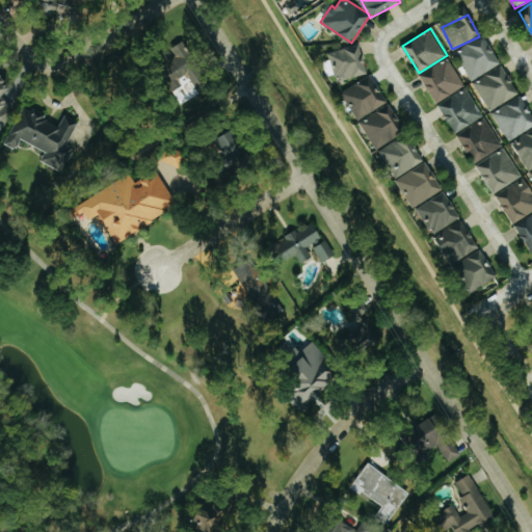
[(471,79),(501,65),(487,34),(457,48),(471,79)]
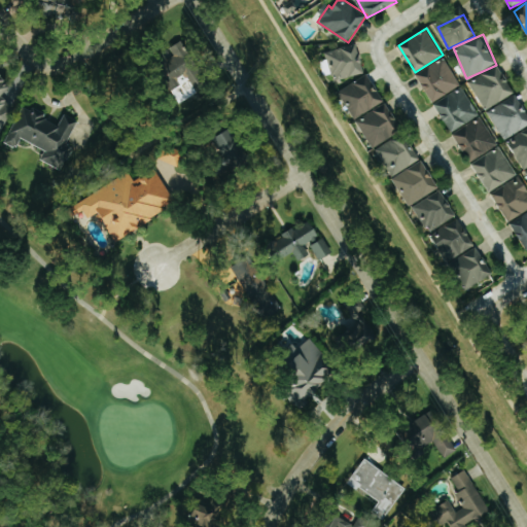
[(178,88),(182,85),(179,78),(189,73),(201,97),(211,93),(185,40),(172,46),(179,61),(168,66),(178,88)]
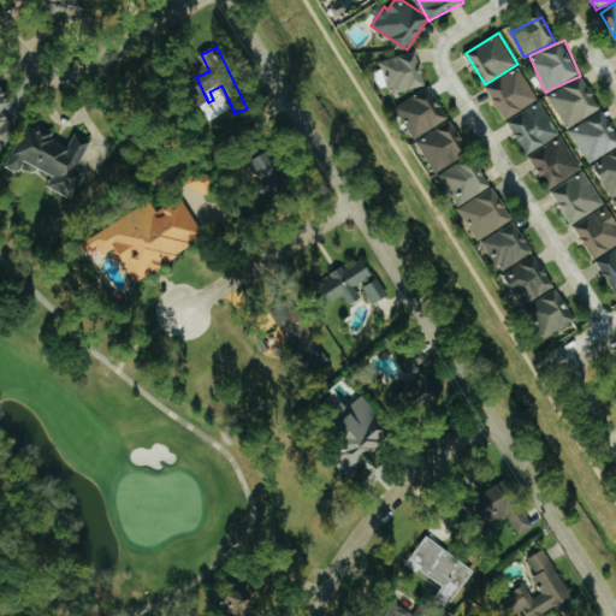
[(418,52),(383,60),(391,94),(426,84),(418,52)]
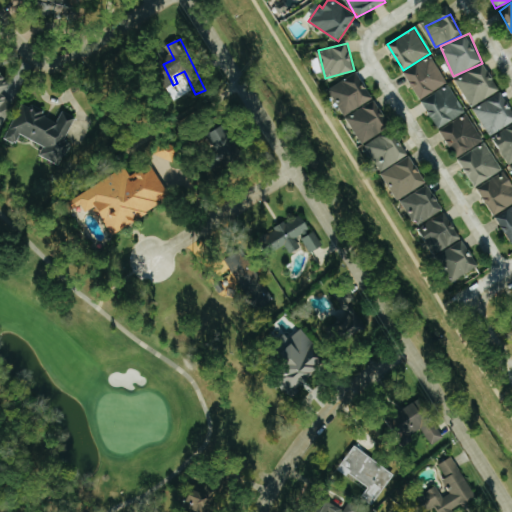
[(448,82),(431,55),(405,72),(422,99),(448,82)]
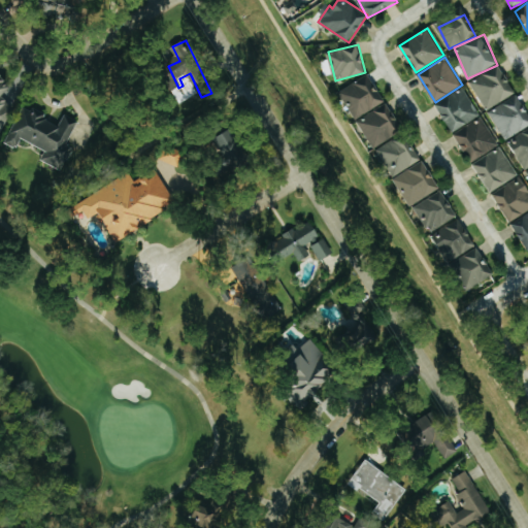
[(487,109),(516,94),(499,64),(470,80),(487,109)]
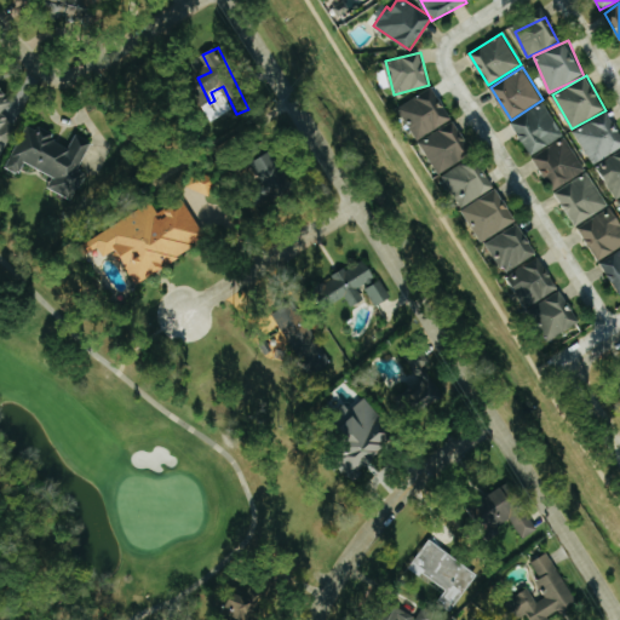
[(419,139),(453,119),(432,87),(400,108),(419,139)]
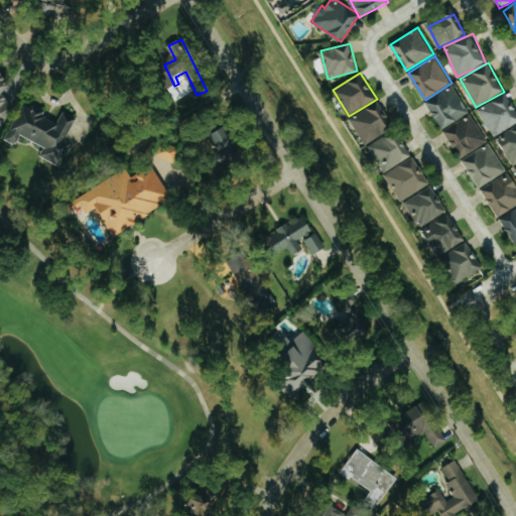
[(0,126),(12,105),(0,93),(0,90),(7,83),(0,76),(0,126)]
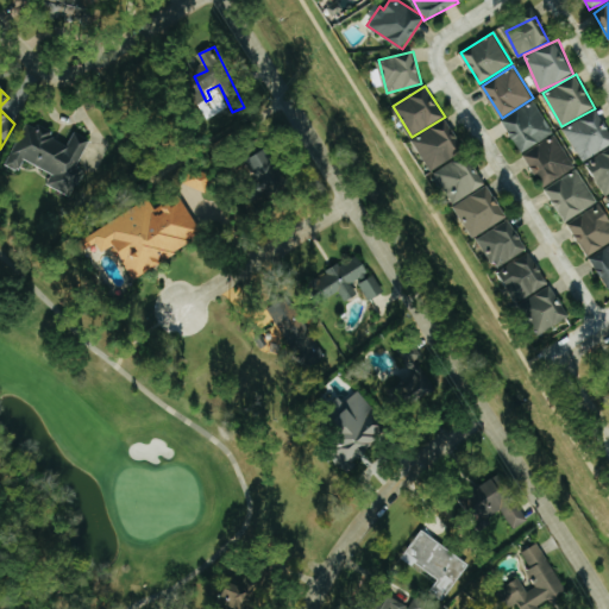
[(554,133),(535,100),(503,120),(522,152),(554,133)]
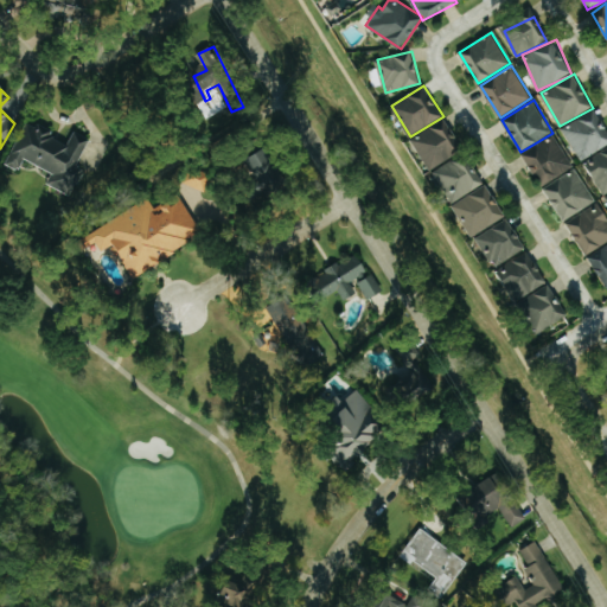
[(606,146),(606,128),(598,109),(563,127),(579,160),(606,146)]
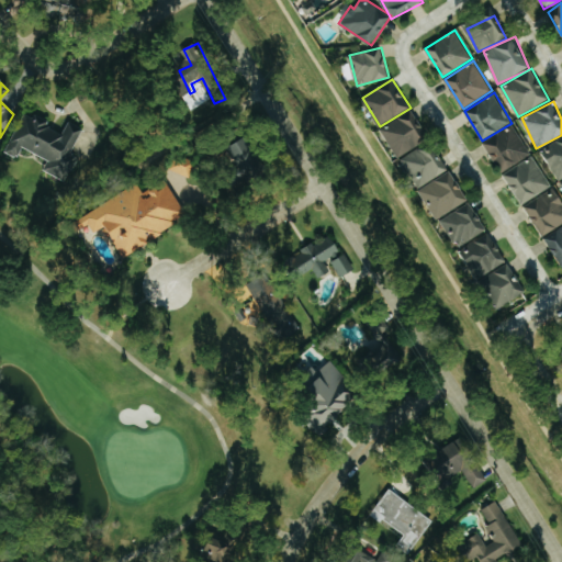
[(381,127),(397,157),(428,141),(413,111),(381,127)]
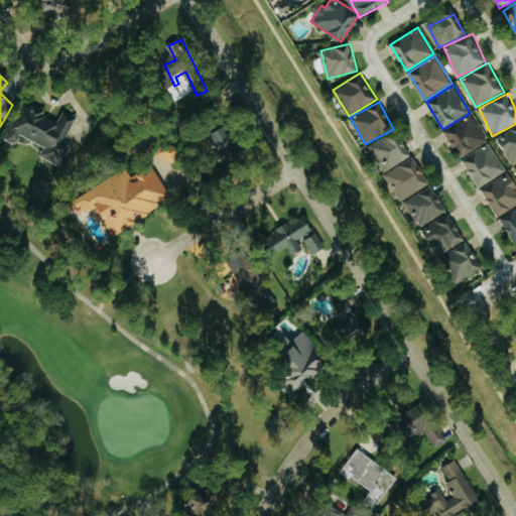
[(2,138),(14,145),(20,134),(42,146),(38,155),(57,165),(70,142),(63,138),(75,118),(61,111),(55,123),(40,115),(42,110),(30,104),(28,107),(21,103),(2,138)]
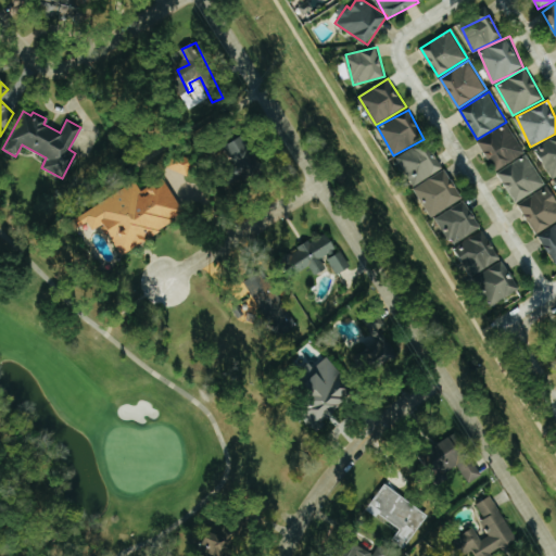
[(478,141),(496,171),(527,152),(508,123),(478,141)]
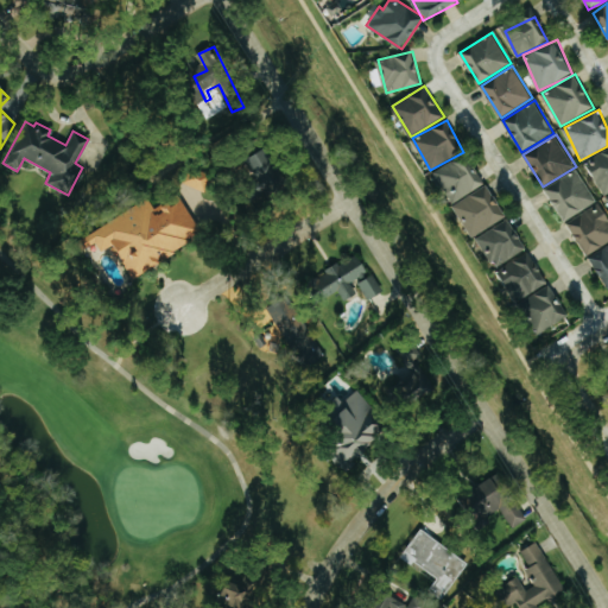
[(287,177),(271,147),(251,159),(267,189),(287,177)]
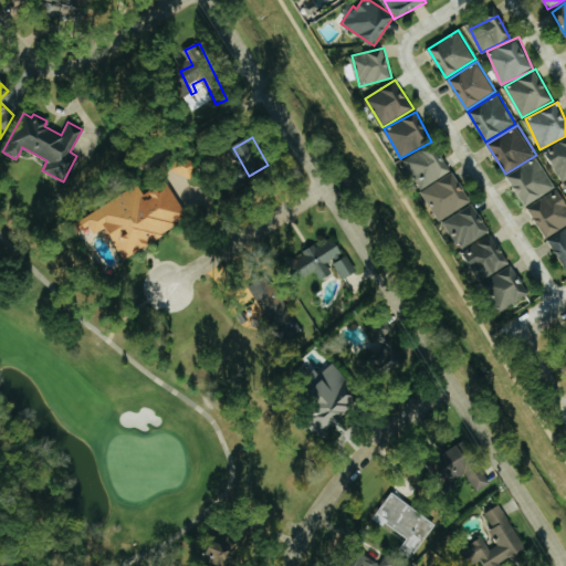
[(565,179),(565,138),(546,152),(564,181),(565,179)]
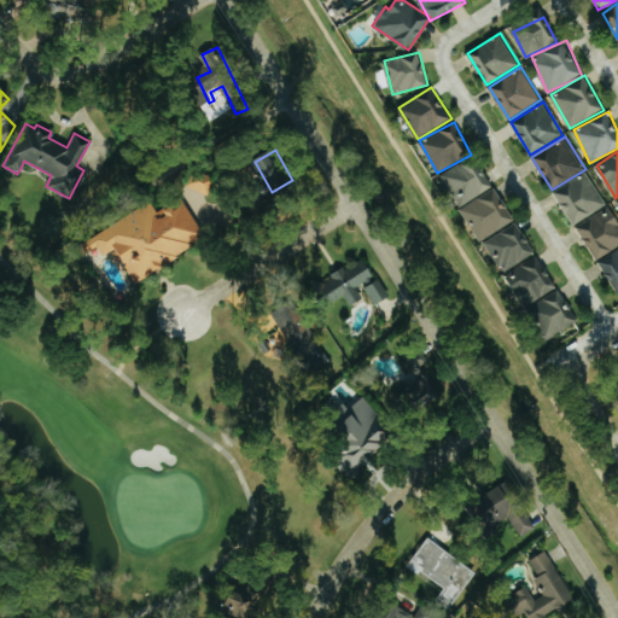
[(460,207),(495,186),(476,155),(441,176),(460,207)]
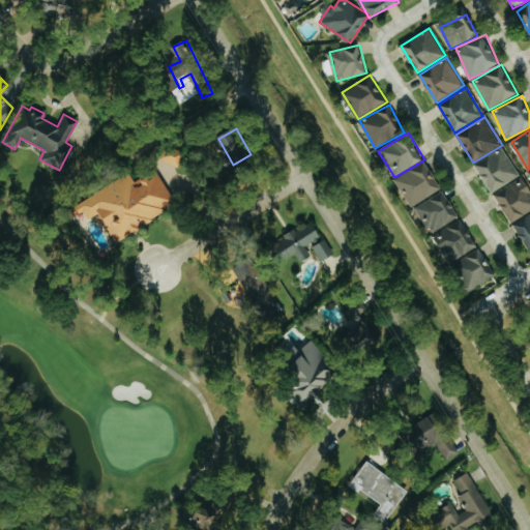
[(180,168),(186,152),(168,144),(160,159),(180,168)]
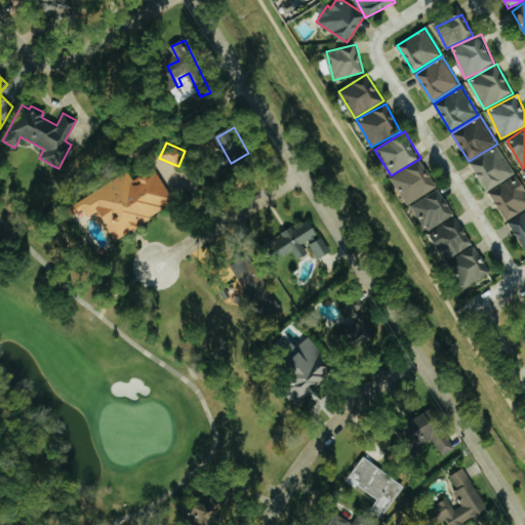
[(487,191),(516,173),(497,146),(470,163),(487,191)]
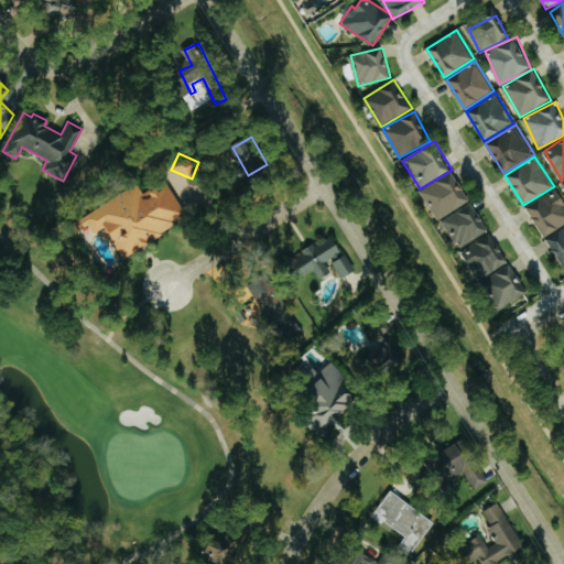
[(469,202),(454,171),(421,188),(436,219),(469,202)]
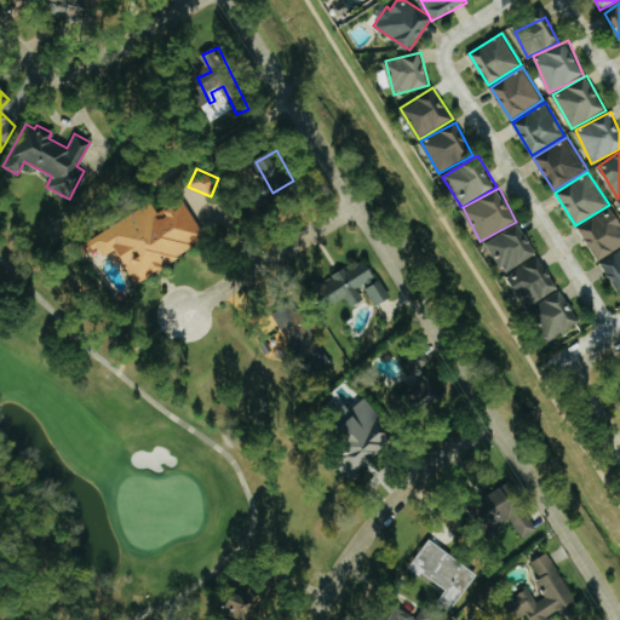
[(76,246),(82,256),(96,247),(101,256),(114,247),(136,281),(206,235),(179,195),(156,210),(149,199),(76,246)]
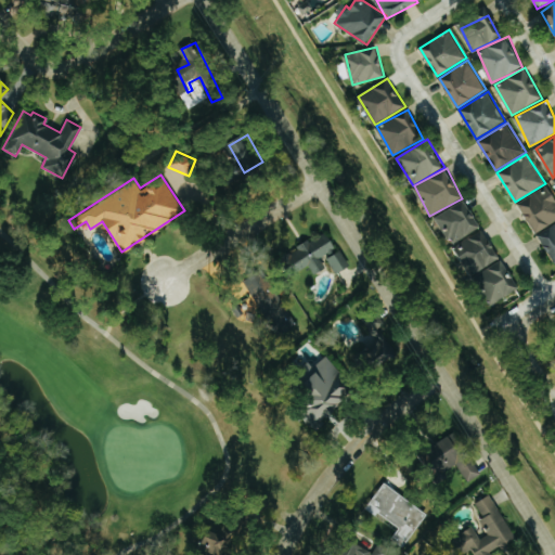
[(537,233),(554,220),(554,198),(546,185),(518,204),(537,233)]
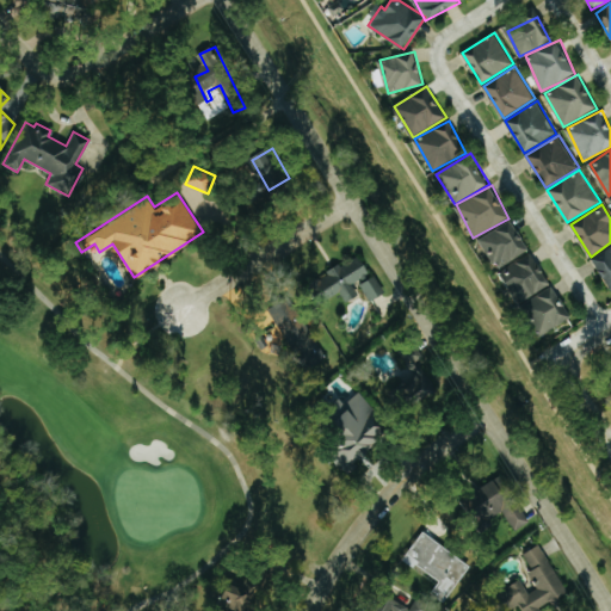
[(530,251),(512,220),(480,238),(498,269),(530,251)]
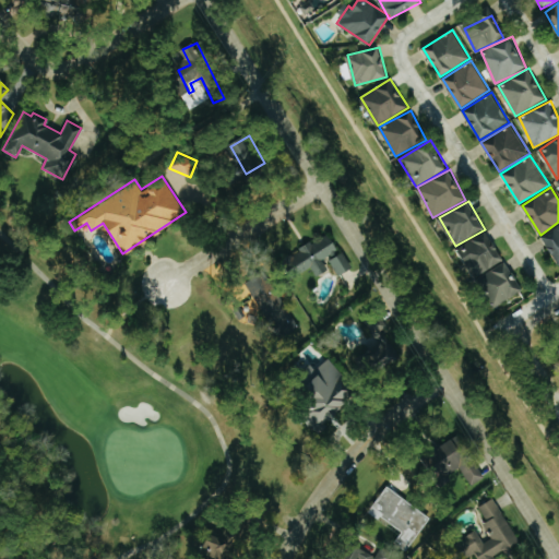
[(558,263),(558,225),(542,237),(558,263)]
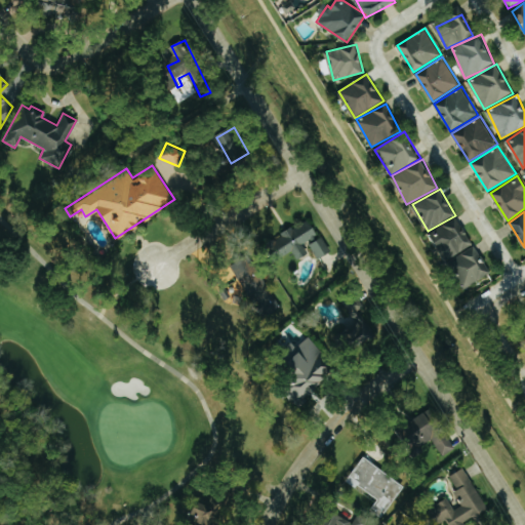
[(272,240),(282,258),(293,251),(297,259),(310,253),(305,245),(321,236),(311,218),(272,240)]
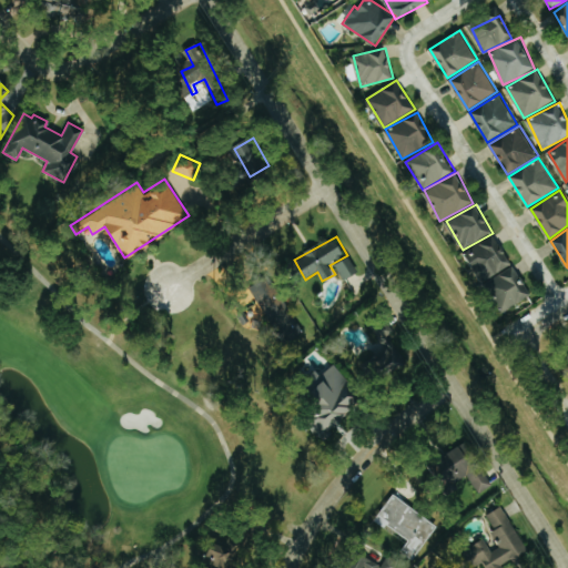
[(466,250),(480,281),(508,270),(494,237),(466,250)]
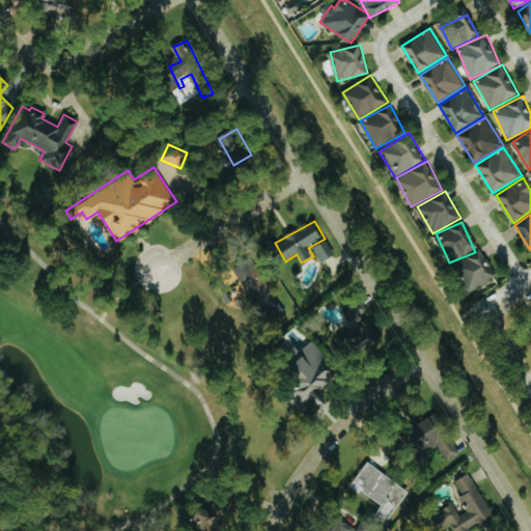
[(324,262),(336,254),(328,240),(314,248),(324,262)]
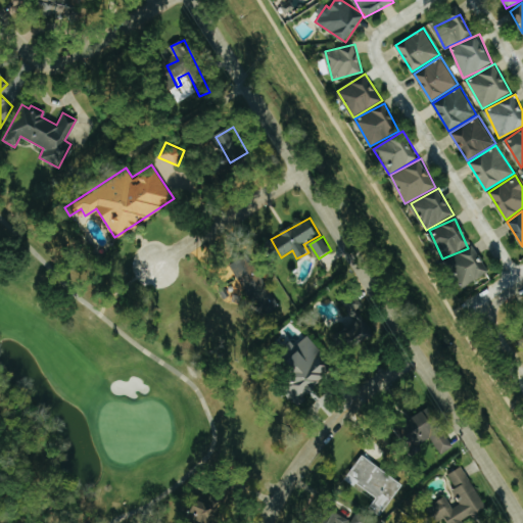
[(449,259),(462,286),(489,273),(477,246),(449,259)]
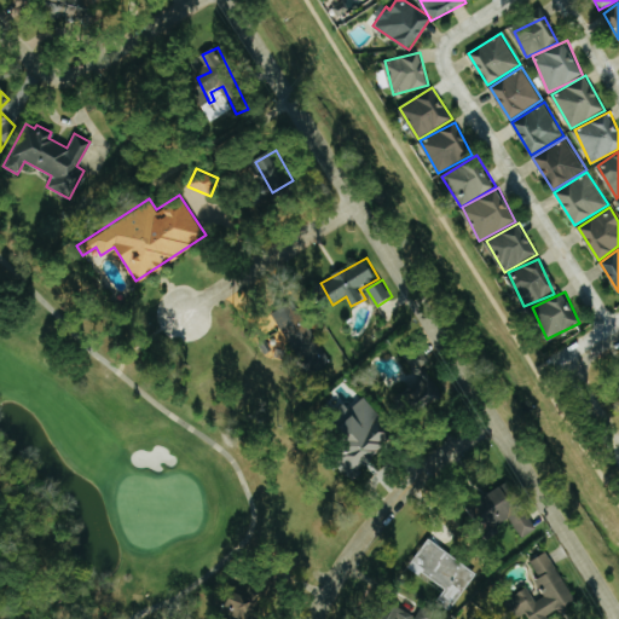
[(307,374),(330,360),(291,299),(268,313),(307,374)]
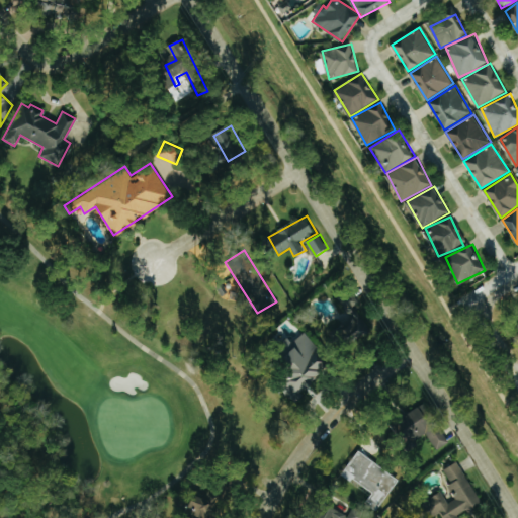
[(214,285),(220,294),(226,290),(221,282),(214,285)]
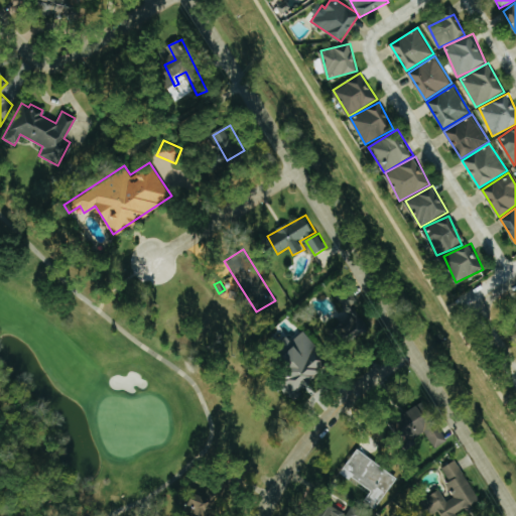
[(348,311),(331,317),(340,343),(366,333),(356,303),(358,302),(357,297),(344,301),(348,311)]
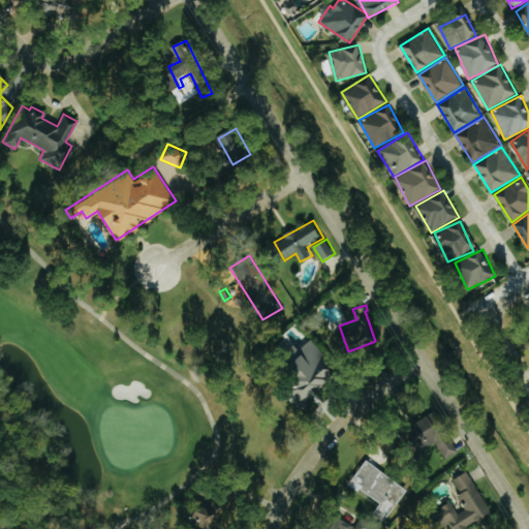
[(273,361),(291,343),(297,348),(310,337),(338,369),(304,399),(307,402),(300,409),(291,400),(289,401),(281,392),(288,384),(285,381),(288,378),(273,361)]
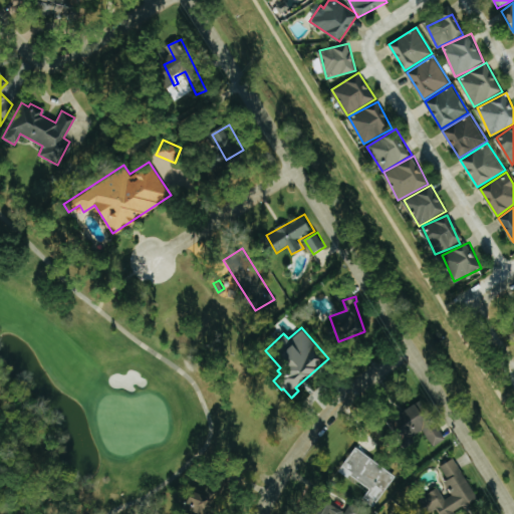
[(423,430),(436,447),(447,439),(419,402),(399,417),(413,437),(423,430)]
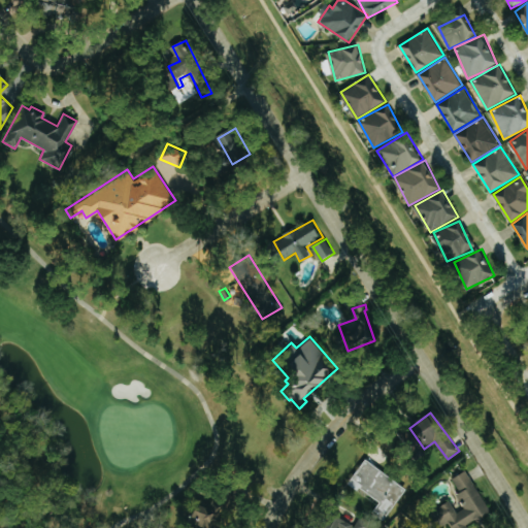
[(407,488),(366,459),(351,482),(381,502),(372,514),(385,522),(407,488)]
